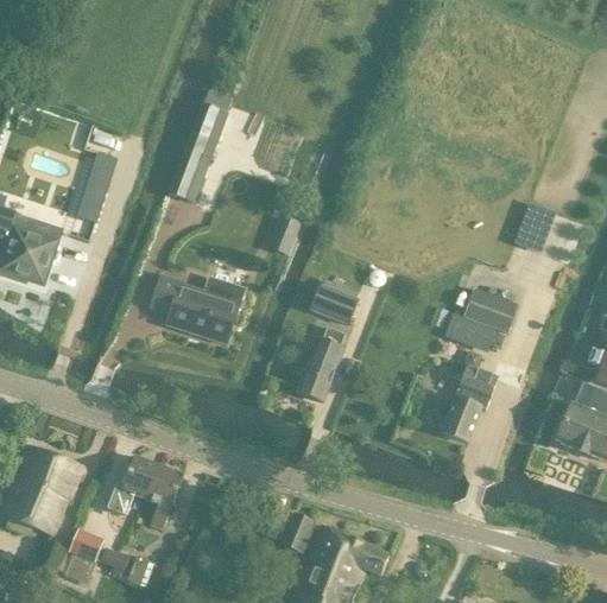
[(194,202),(210,157),(183,146),(166,192),(194,202)]
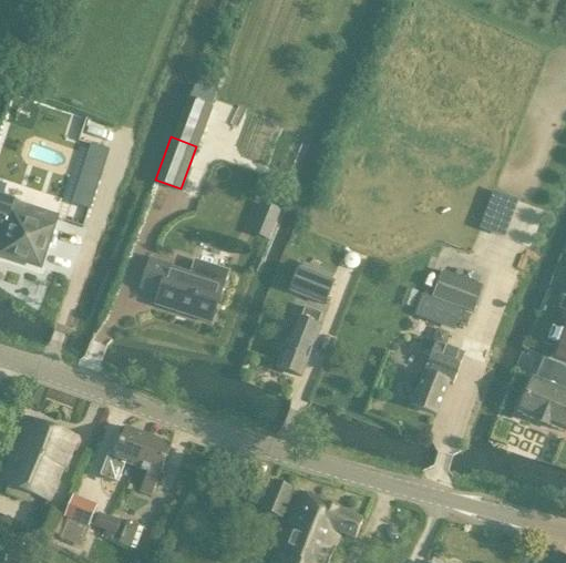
[(59,169),(64,151),(33,142),(29,160),(59,169)]
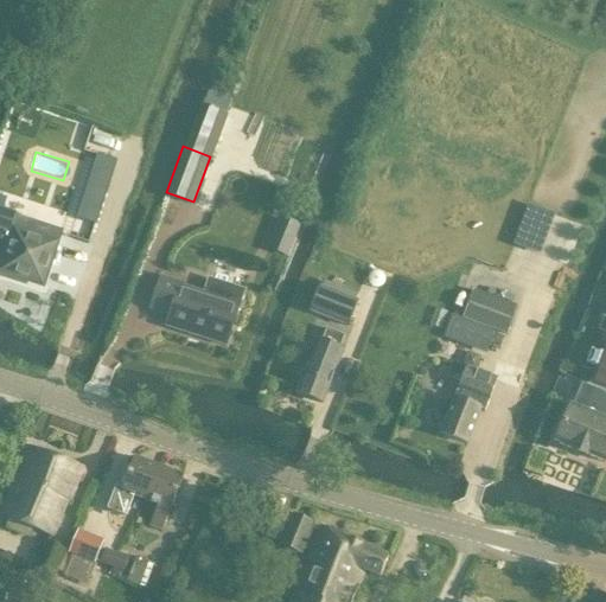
[(113,157),(97,152),(91,170),(107,174),(110,175),(116,158),(113,157)]
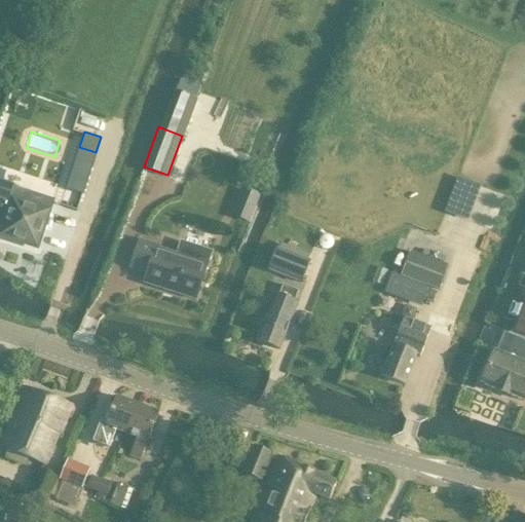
[(70,145),(53,196),(80,204),(97,153),(70,145)]
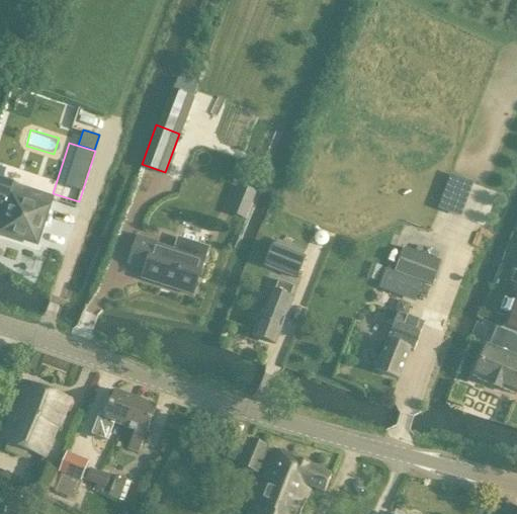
[(0,228),(34,240),(46,205),(23,197),(26,188),(5,181),(13,159),(5,156),(0,172),(0,228)]
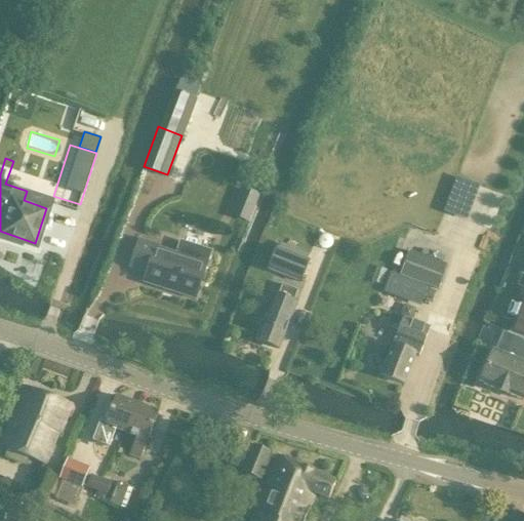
[(459,170),(447,206),(472,213),(483,178),(459,170)]
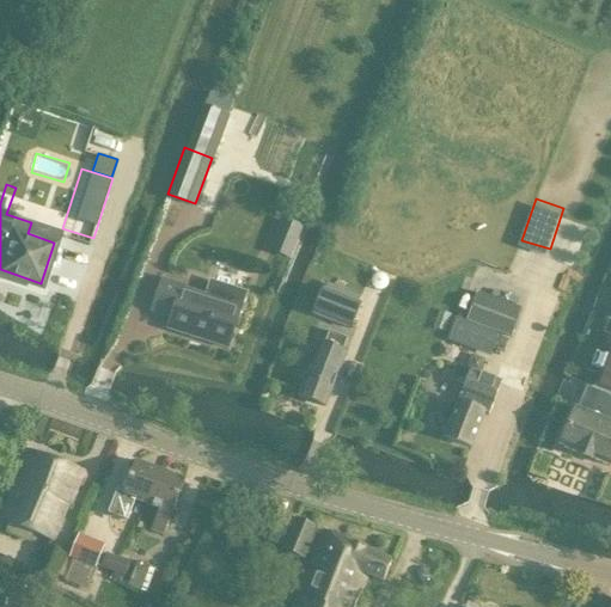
[(300,224),(281,216),(276,231),(294,238),(295,238),(301,224),(300,224)]
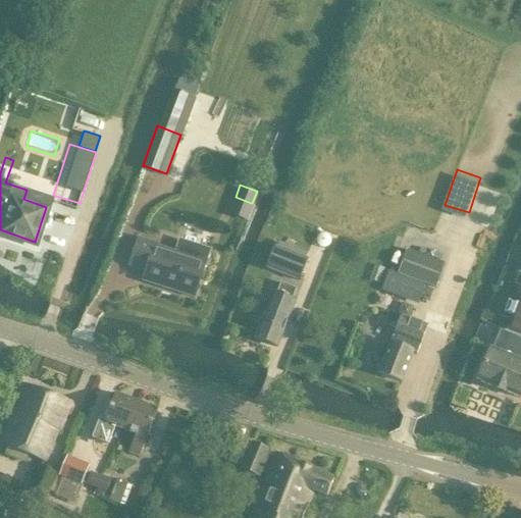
[(138,237),(129,261),(146,267),(143,276),(193,294),(204,260),(209,245),(177,235),(172,250),(155,244),(155,243),(138,237)]
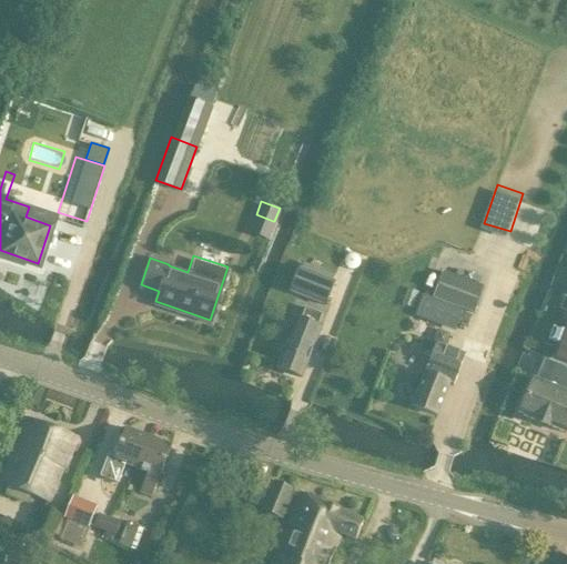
[(325,303),(335,279),(299,264),(289,289),(325,303)]
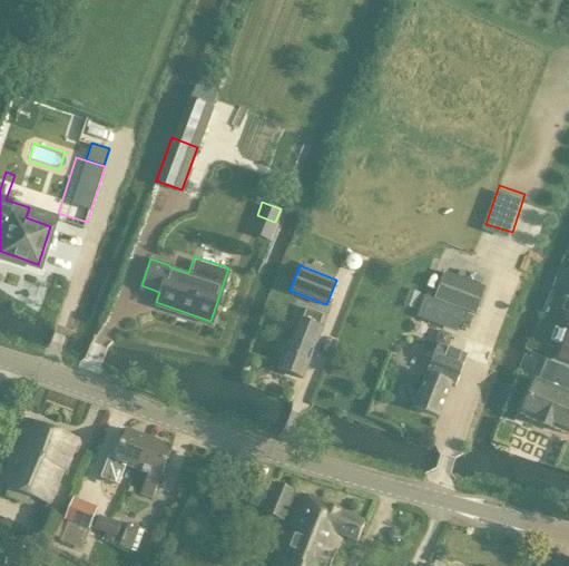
[(443,270),(433,295),(476,311),(486,285),(443,270)]
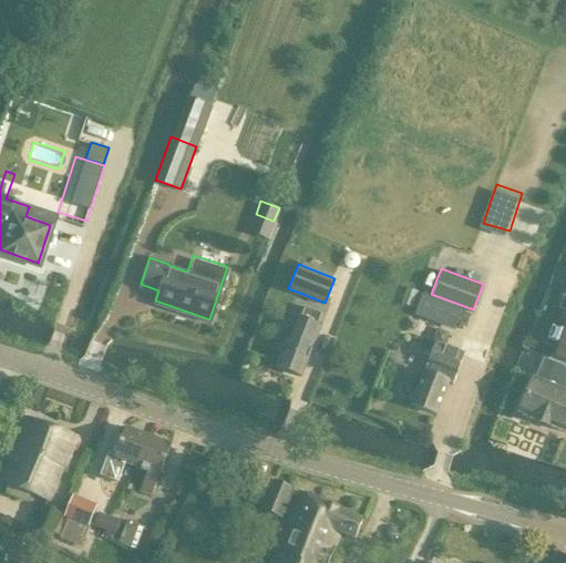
[(417,289),(405,285),(400,300),(411,304),(417,289)]
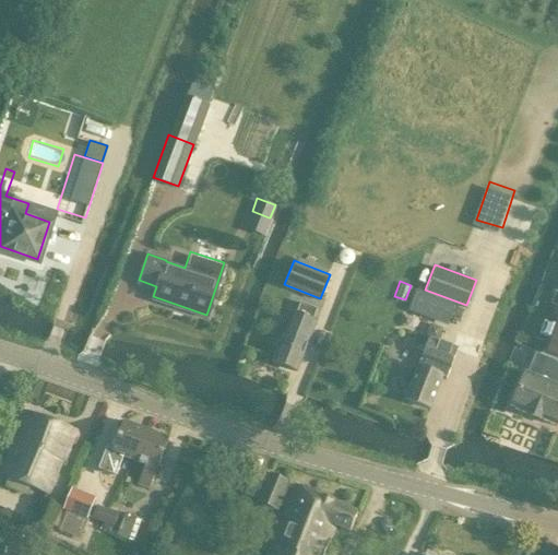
[(455,302),(416,287),(407,308),(447,322),(449,317),(454,305),(455,302)]
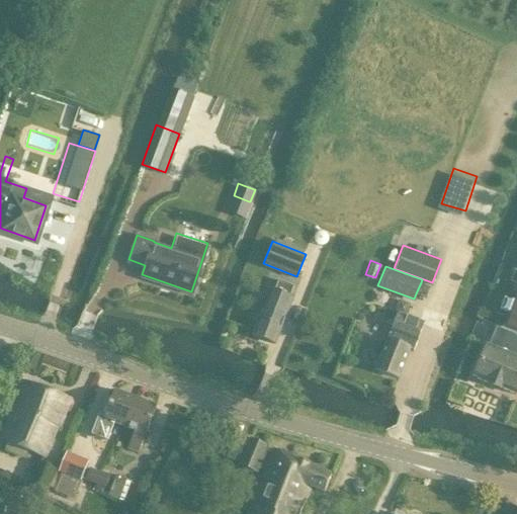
[(292,296),(287,294),(292,283),(276,277),(272,288),(269,287),(252,333),(274,341),(292,296)]
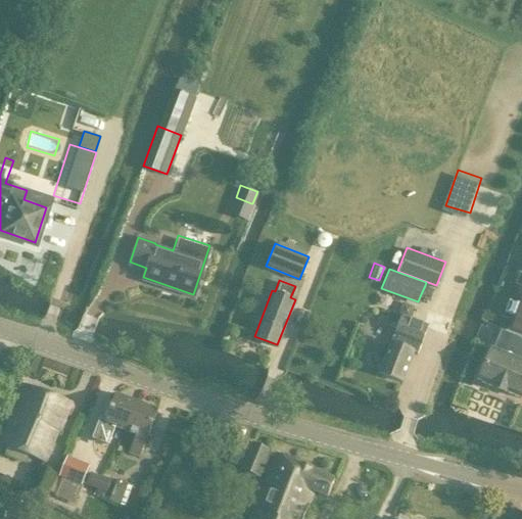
[(425,285),(420,296),(428,299),(432,288),(425,285)]
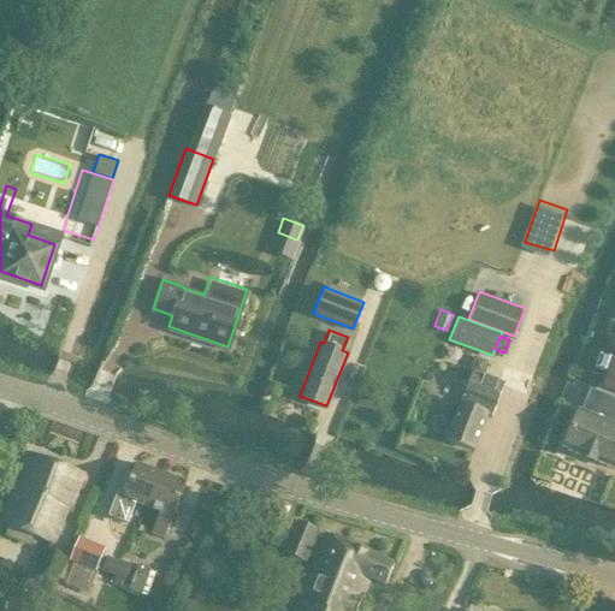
[(614,366),(605,362),(601,373),(602,374),(598,384),(614,390),(614,366)]
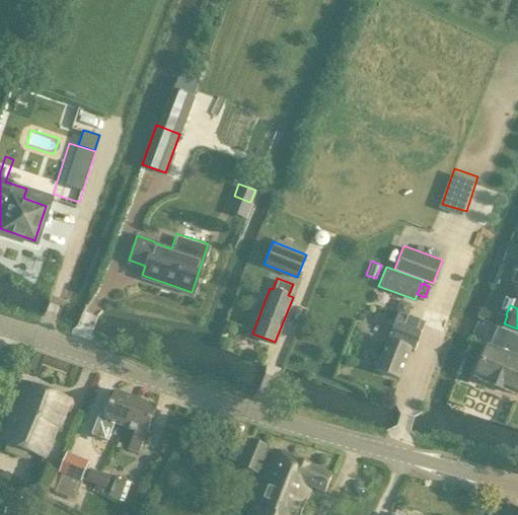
[(414,349),(417,340),(424,321),(397,311),(390,329),(394,332),(392,335),(388,334),(375,368),(398,376),(410,347),(414,349)]
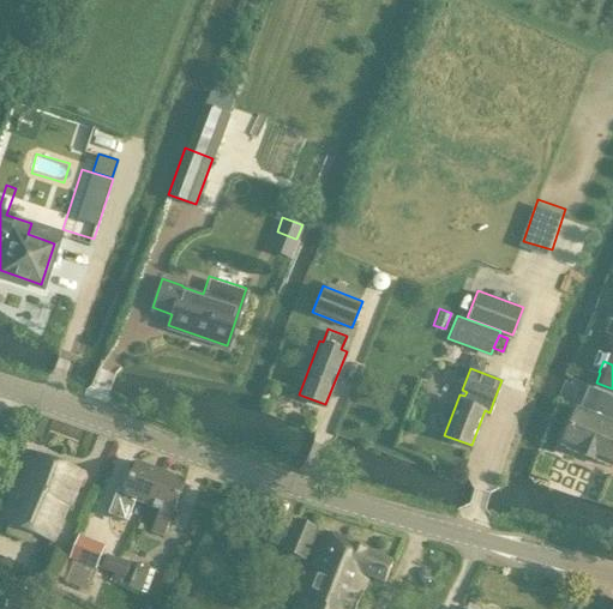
[(589,368),(586,378),(596,383),(600,373),(599,372),(589,368)]
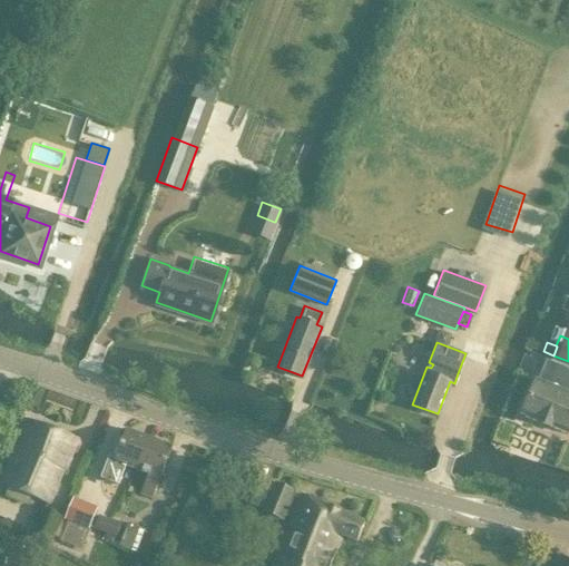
[(568,368),(545,358),(521,412),(538,420),(537,421),(550,426),(550,425),(567,431),(568,426),(568,368)]
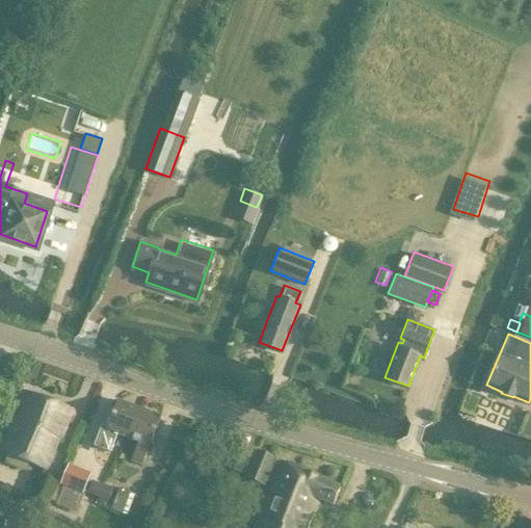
[(12,418),(1,449),(47,467),(59,434),(60,436),(72,406),(22,389),(11,417),(12,418)]
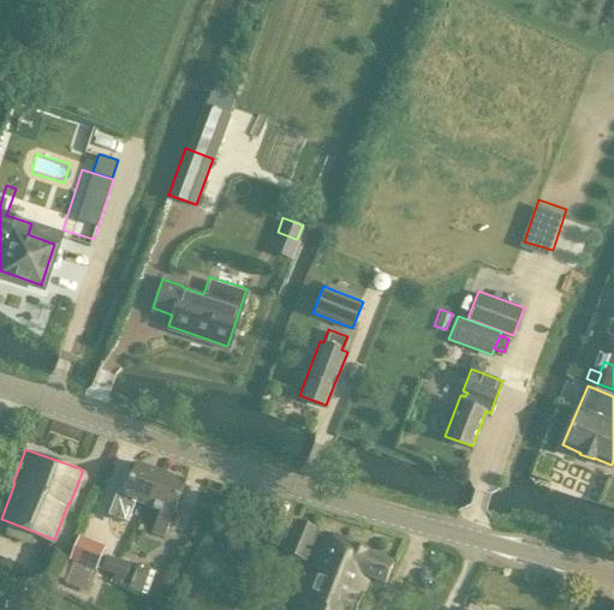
[(147,503),(160,470),(135,460),(123,492),(117,490),(108,512),(126,519),(133,498),(147,503)]
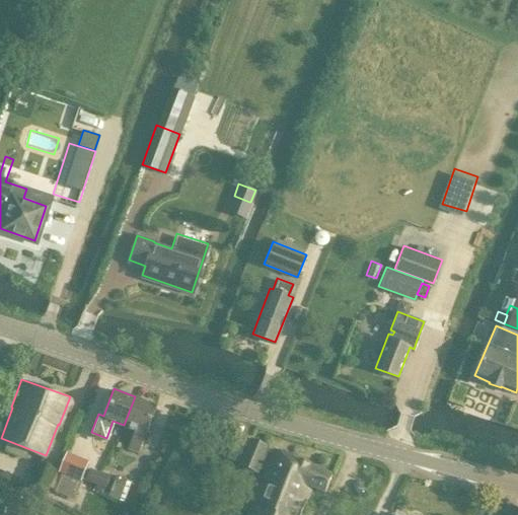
[(135,396),(124,425),(134,429),(127,447),(138,451),(155,405),(135,396)]
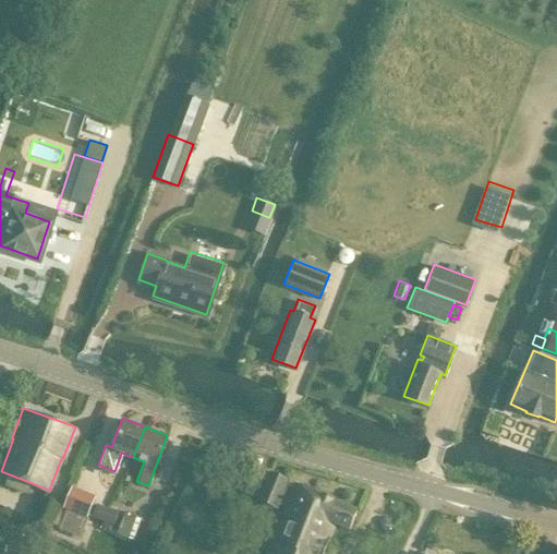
[(311,525),(330,533),(335,518),(350,525),(358,505),(333,495),(322,491),(294,481),(292,488),(285,484),(288,478),(269,470),(257,500),(276,507),(280,496),(287,498),(271,537),(288,544),(298,519),(311,525)]
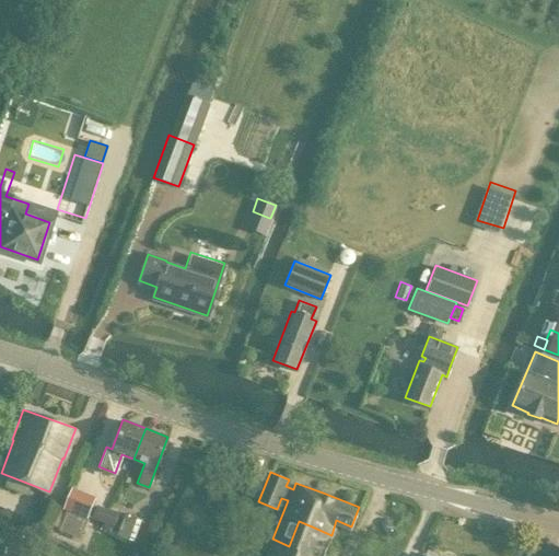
[(256,488),(247,485),(244,494),(253,497),(256,488)]
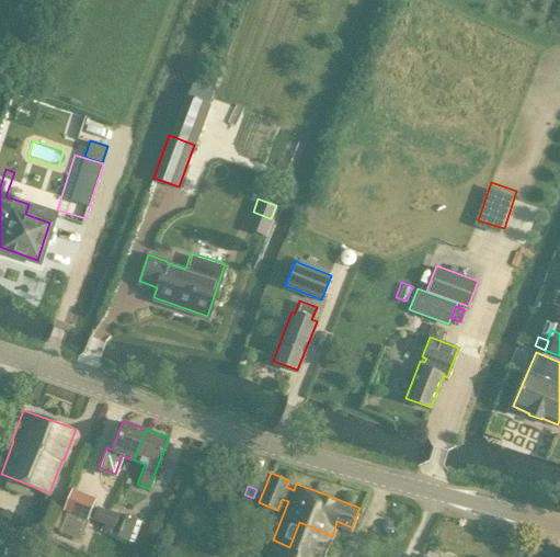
[(66,510),(58,529),(78,536),(87,519),(95,497),(71,487),(63,508),(66,510)]
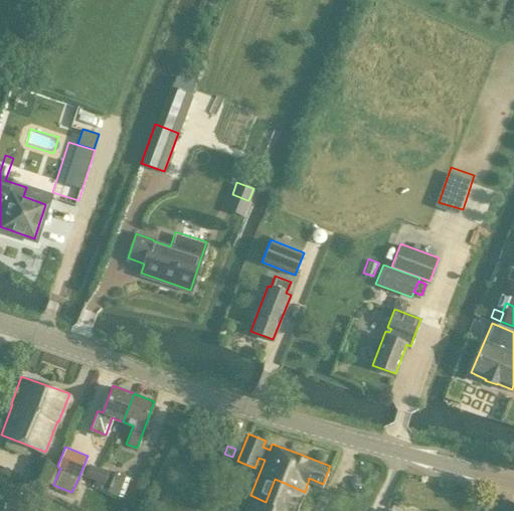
[(43,491),(55,466),(37,458),(25,483),(43,491)]
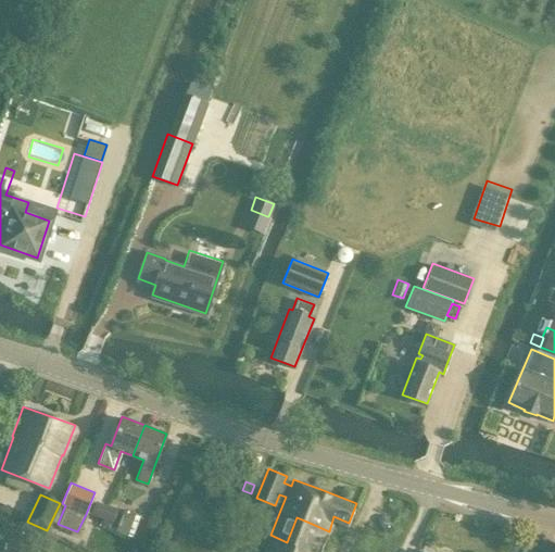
[(96,500),(90,513),(102,517),(108,504),(96,500)]
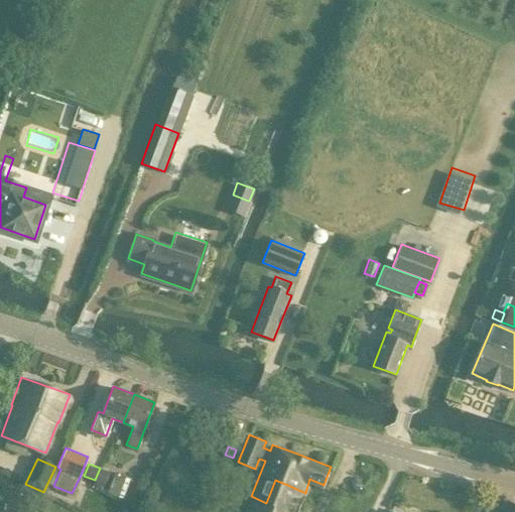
[(100,468),(95,480),(104,484),(109,472),(100,468)]
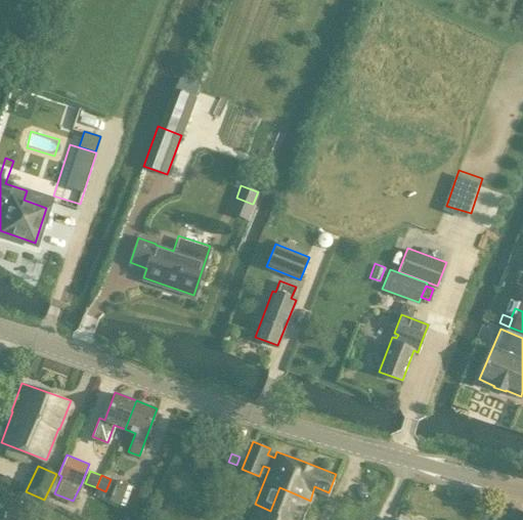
[(122,505),(130,484),(116,479),(107,499),(122,505)]
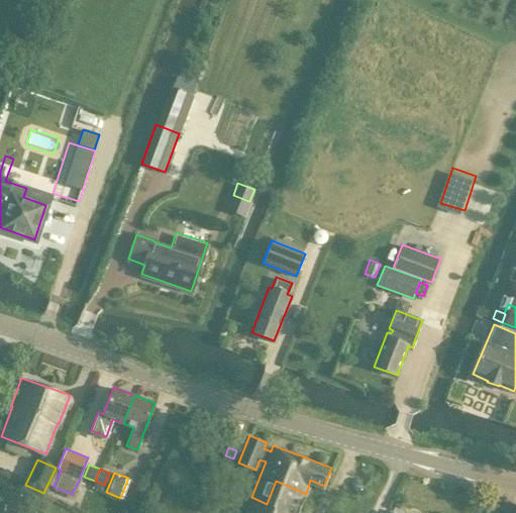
[(298,512),(306,494),(288,486),(276,481),(267,504),(251,497),(244,512),(298,512)]
